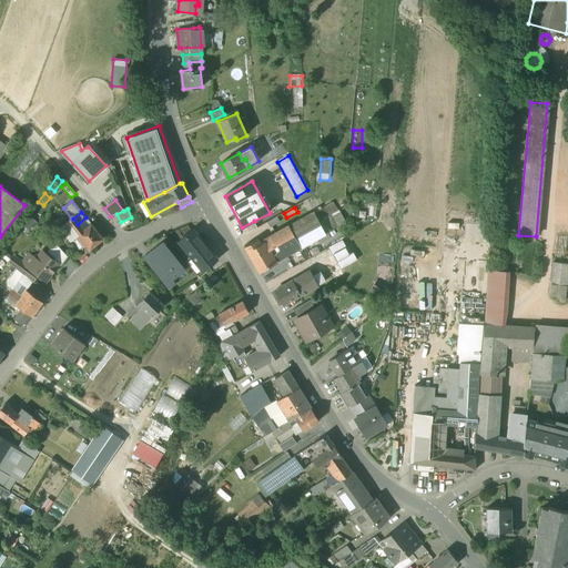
[(314,213),(264,241),(269,249),(269,250),(294,235),(318,221),(314,213)]
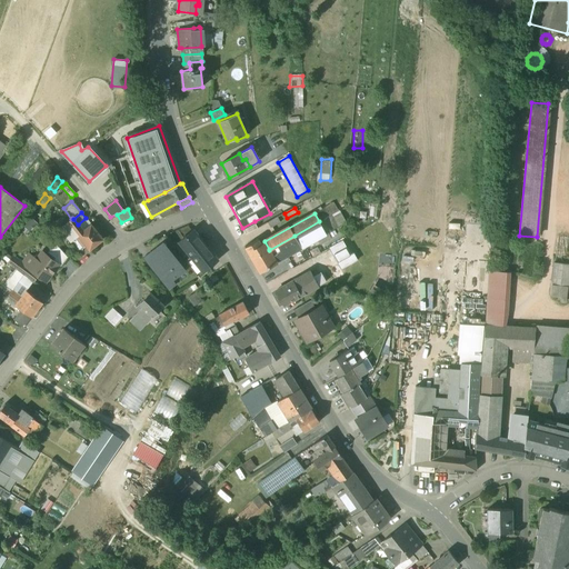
[(31,218),(23,226),(30,231),(37,223),(31,218)]
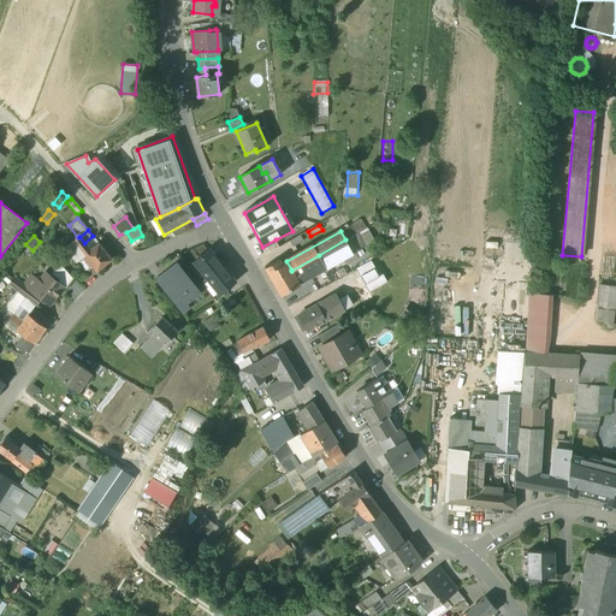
[(80,237),(78,236),(77,237),(72,241),(72,242),(65,248),(76,262),(83,258),(84,259),(83,260),(90,268),(93,266),(96,271),(111,259),(99,243),(90,250),(84,243),(80,237)]
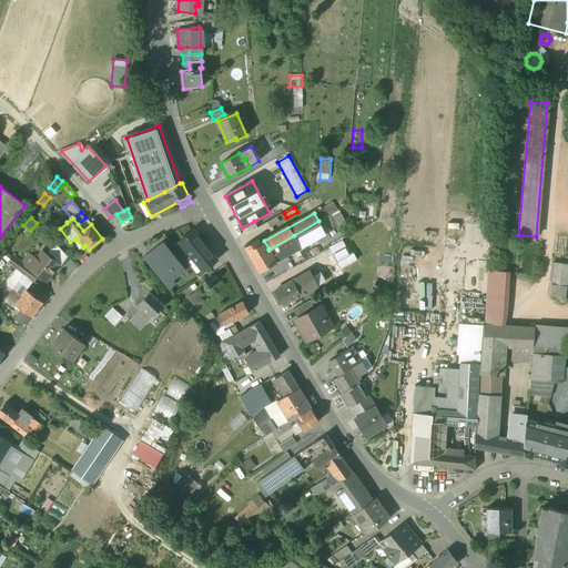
[(85,217),(78,224),(83,231),(91,224),(85,217)]
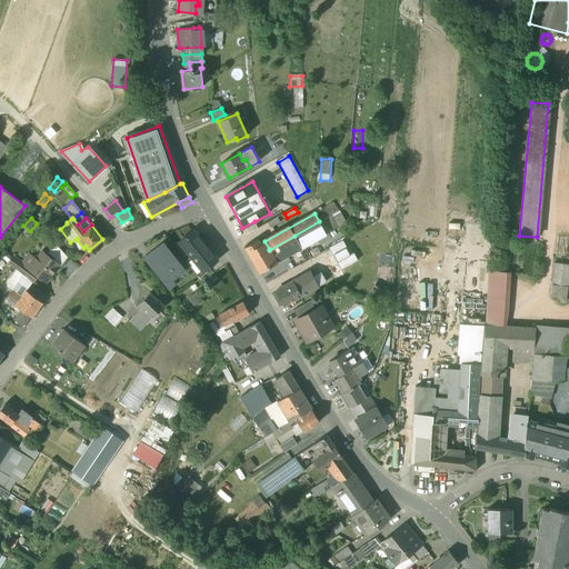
[(319,221),(295,236),(301,248),(332,230),(326,218),(319,221)]
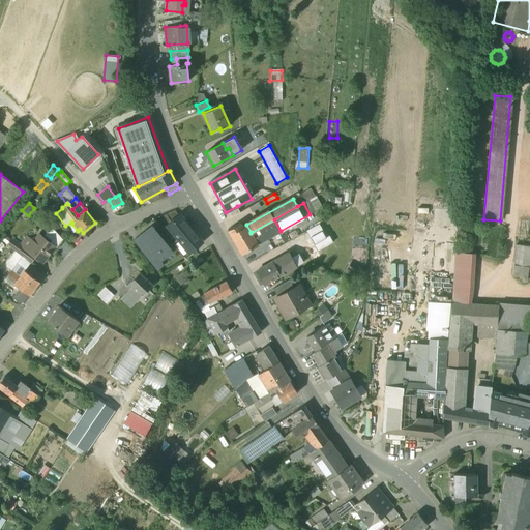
[(240,212),(237,206),(226,212),(229,217),(240,212)]
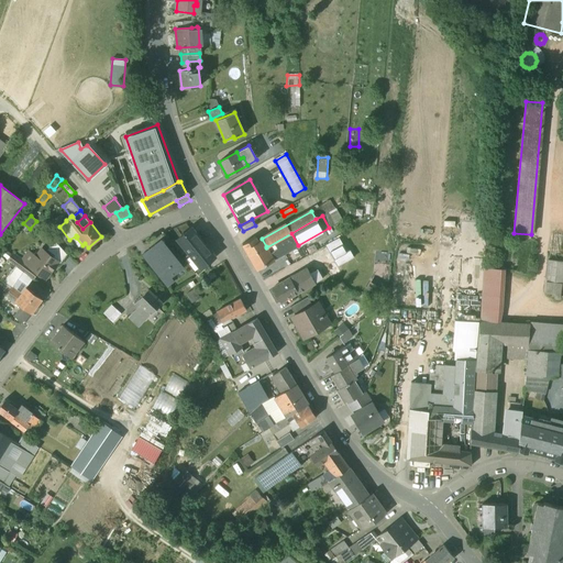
[(202,243),(191,228),(177,240),(189,254),(202,243)]
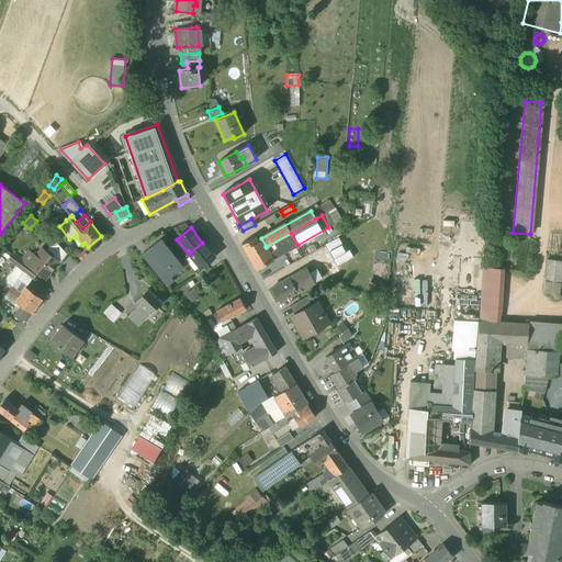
[(291,233),(266,247),(272,259),(298,245),(291,233)]
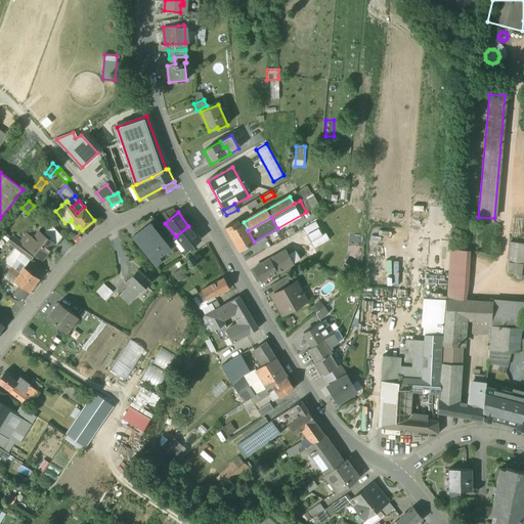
[(313,220),(302,227),(315,248),(330,239),(324,231),(321,233),(313,220)]
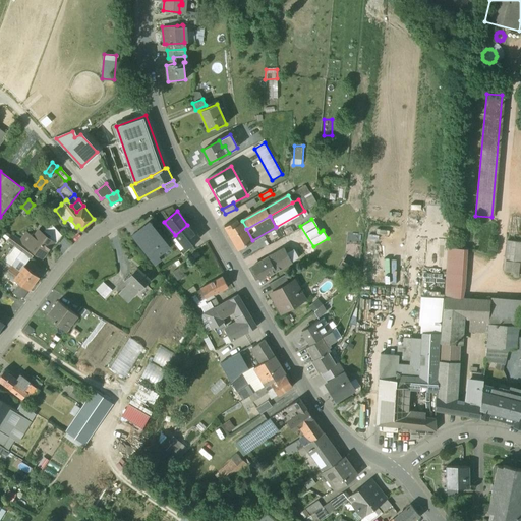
[(236,220),(224,226),(230,237),(246,228),(242,221),(238,223),(236,220)]
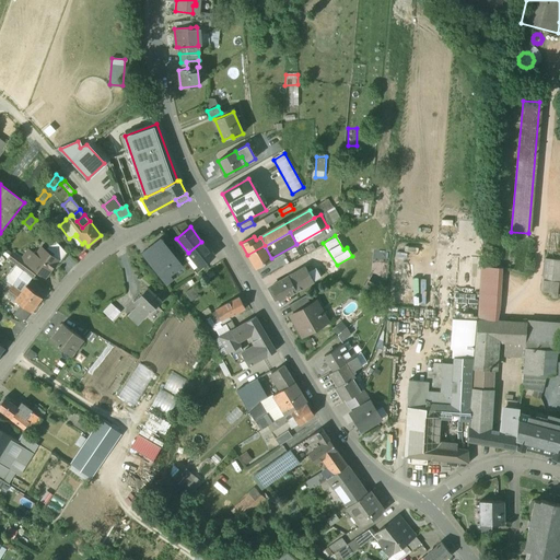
[(182,266),(161,240),(147,251),(155,261),(168,277),(170,276),(182,266)]
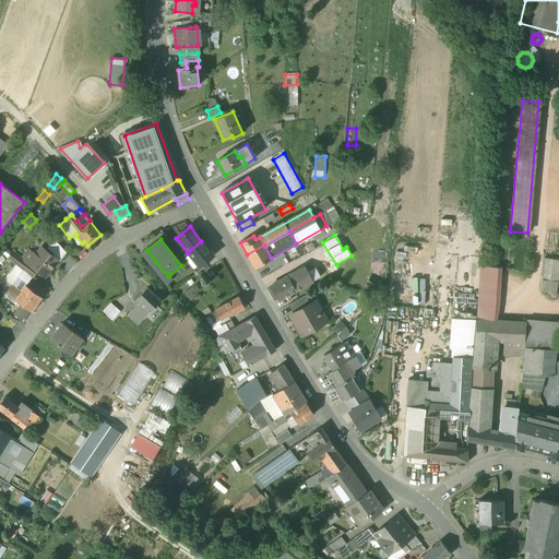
[(51,257),(40,249),(30,264),(28,264),(37,271),(46,277),(58,261),(59,264),(67,253),(55,241),(46,249),(54,254),(51,257)]
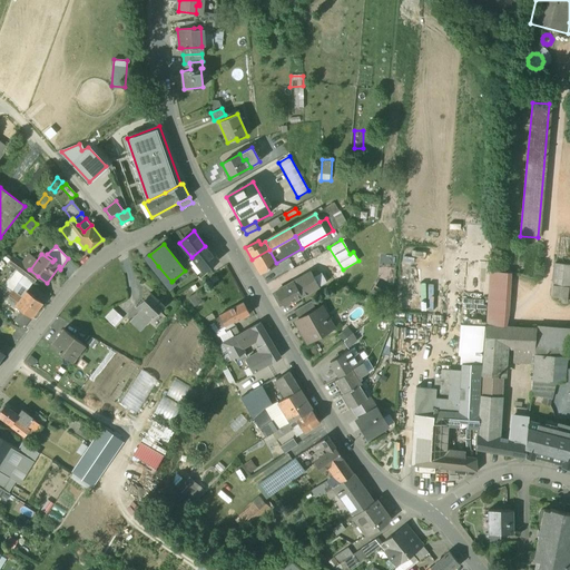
[(217,261),(205,246),(192,257),(204,272),(217,261)]
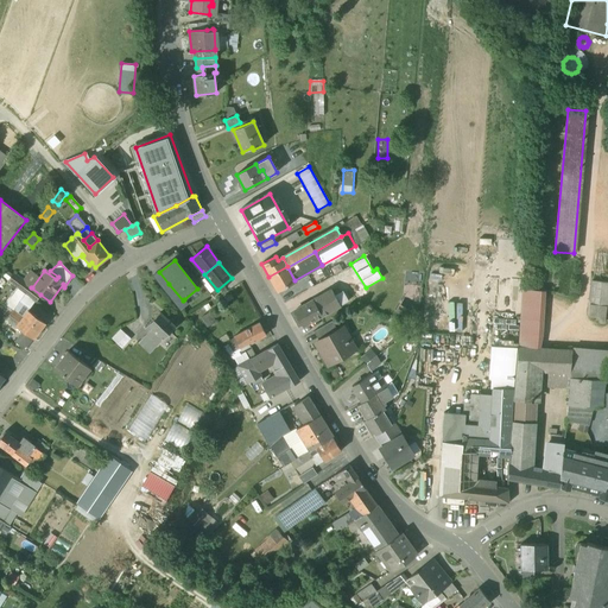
[(287,266),(268,277),(277,291),(295,280),(287,267),(287,266)]
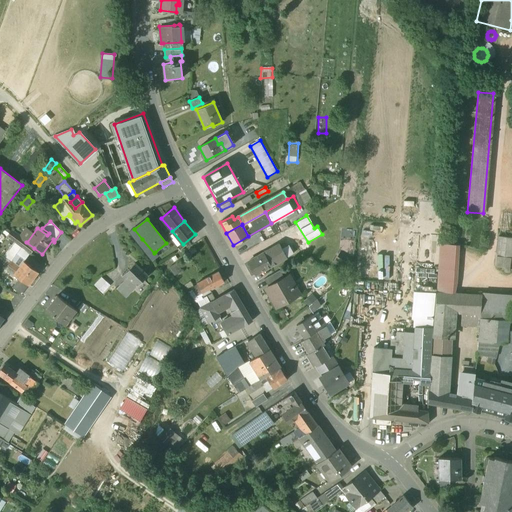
[(27,242),(12,230),(7,237),(21,248),(29,254),(34,248),(26,242),(27,242)]
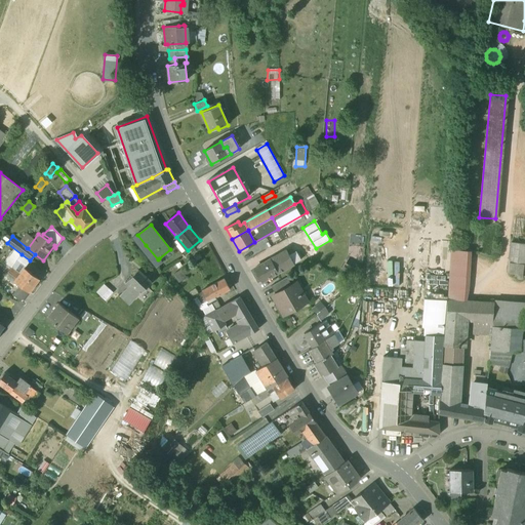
[(524,244),(511,243),(508,273),(518,274),(517,277),(522,278),(524,265),(524,244)]
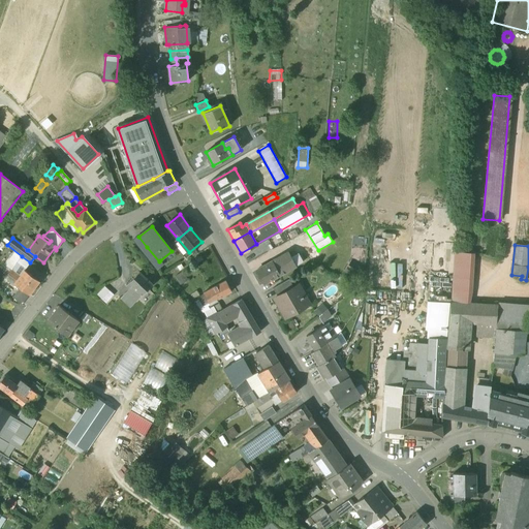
[(159,261),(147,247),(142,251),(156,269),(162,263),(160,260),(159,261)]
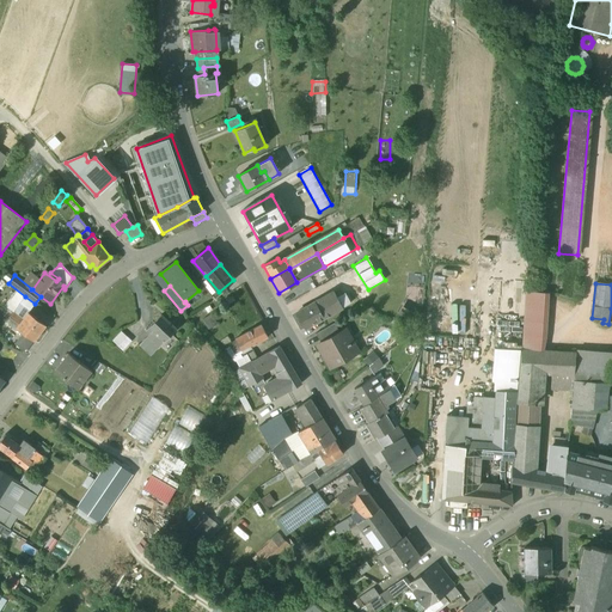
[(334,292),(316,303),(324,318),(342,307),(334,292)]
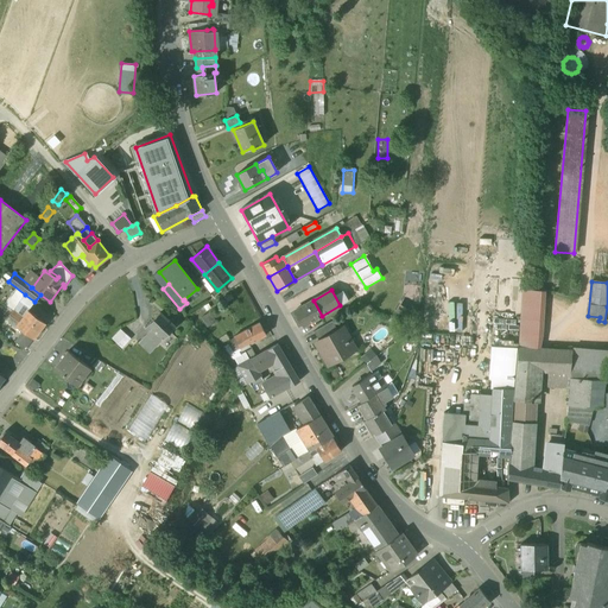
[(518,347),(540,348),(544,291),(523,290),(518,347)]
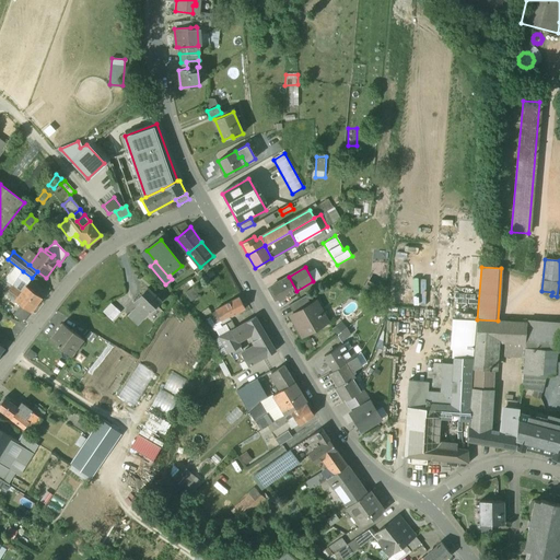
[(32,278),(23,271),(19,278),(27,284),(32,278)]
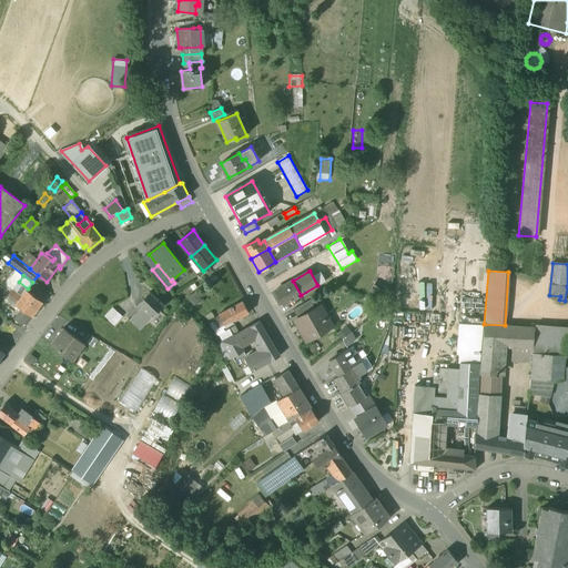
[(293,281),(275,291),(283,305),(301,295),(293,281)]
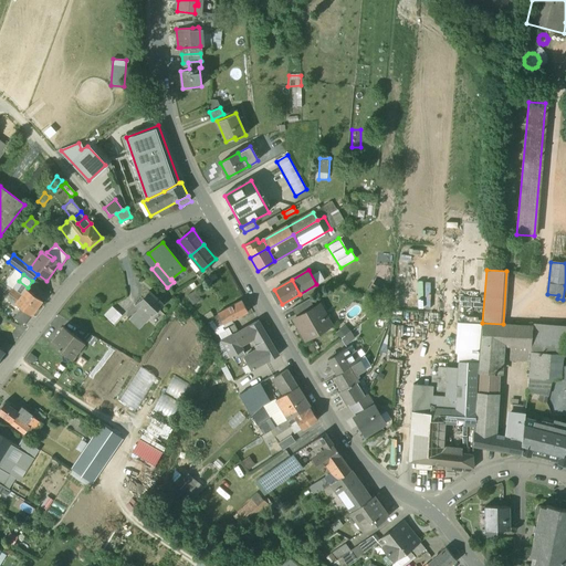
[(28,287),(19,281),(12,290),(21,296),(25,290),(27,290),(28,287)]
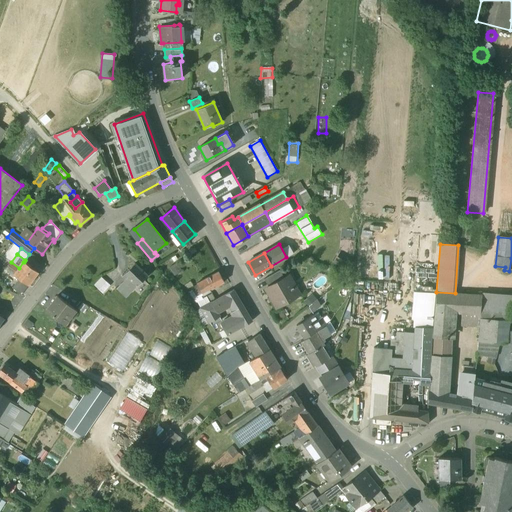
[(19,268),(11,262),(5,269),(28,286),(38,273),(24,262),(23,262),(19,268)]
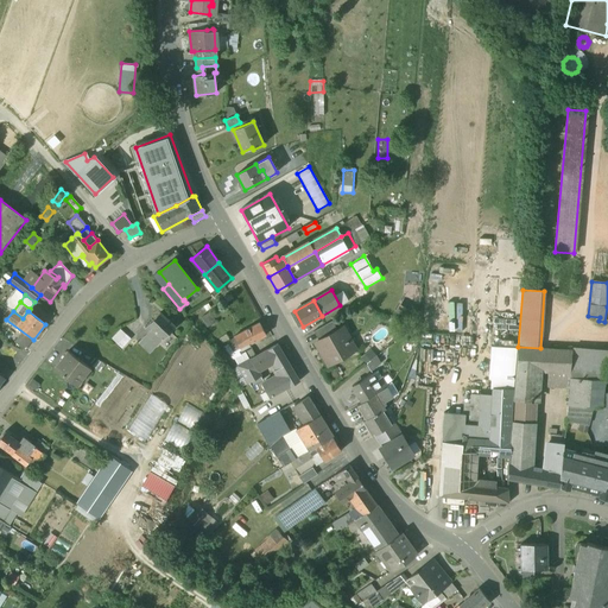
[(175,328),(159,314),(145,329),(150,334),(146,339),(144,337),(138,343),(150,354),(156,348),(153,346),(159,339),(162,341),(175,328)]
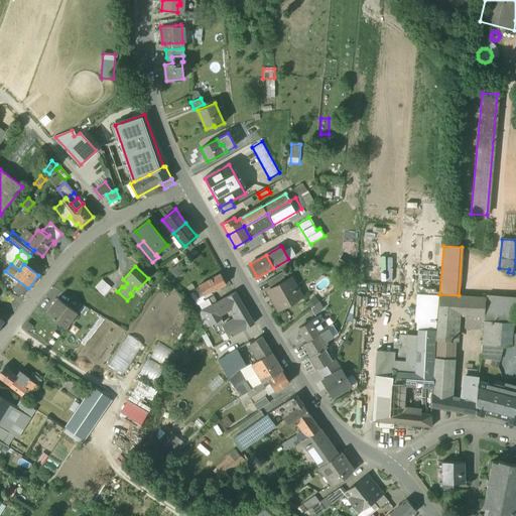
[(281,273),(266,282),(270,289),(286,280),(281,273)]
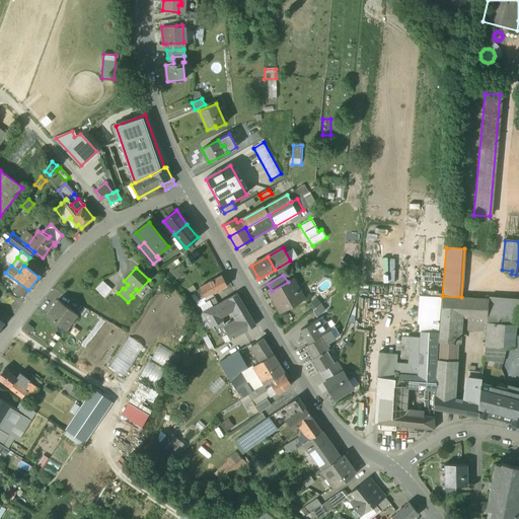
[(221,276),(199,288),(203,295),(204,297),(211,293),(212,294),(227,286),(221,276)]
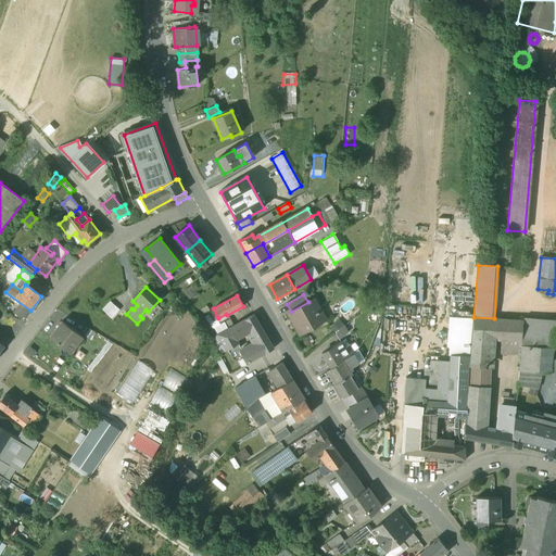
[(308,302),(291,312),(295,318),(292,320),(298,329),(301,327),(304,331),(321,321),(317,314),(318,313),(318,312),(320,311),(314,300),(308,302)]
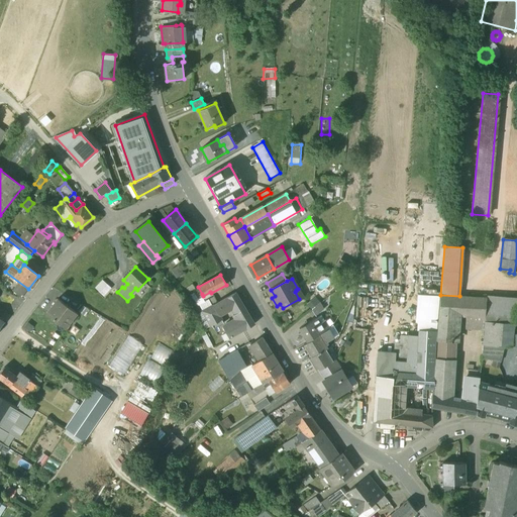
[(107,285),(102,280),(95,288),(100,293),(107,285)]
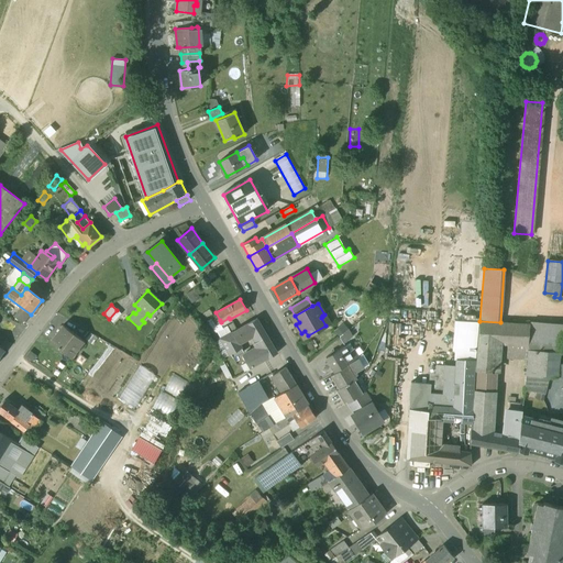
[(109,319),(113,323),(121,315),(117,310),(109,319)]
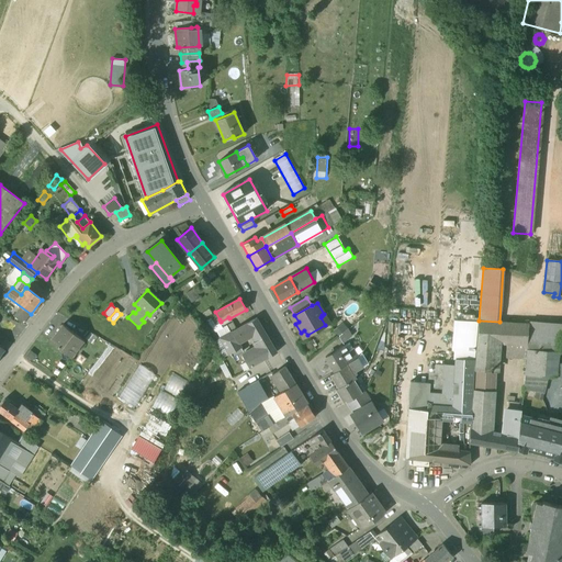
[(256,318),(232,333),(237,343),(254,334),(257,340),(258,340),(266,336),(256,318)]
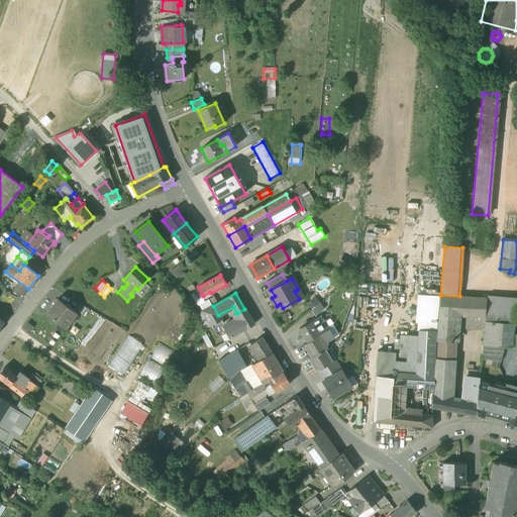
[(440,295),(422,294),(419,330),(436,331),(440,295)]
